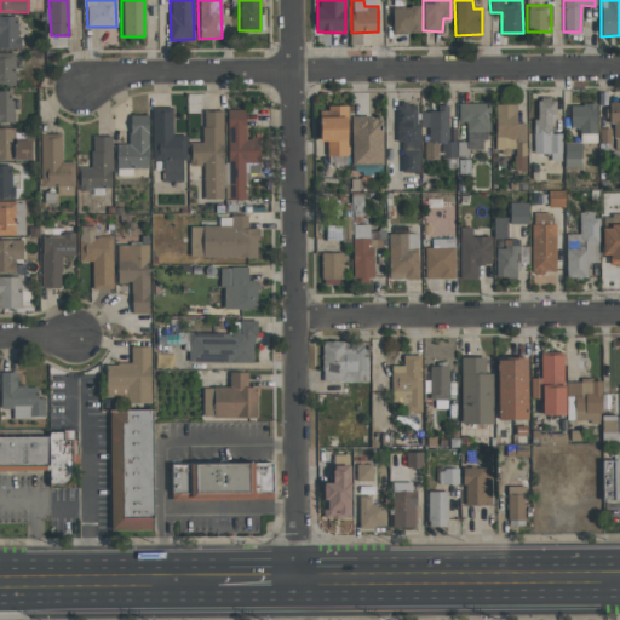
[(391,6),(392,33),(420,33),(420,6),(391,6)]
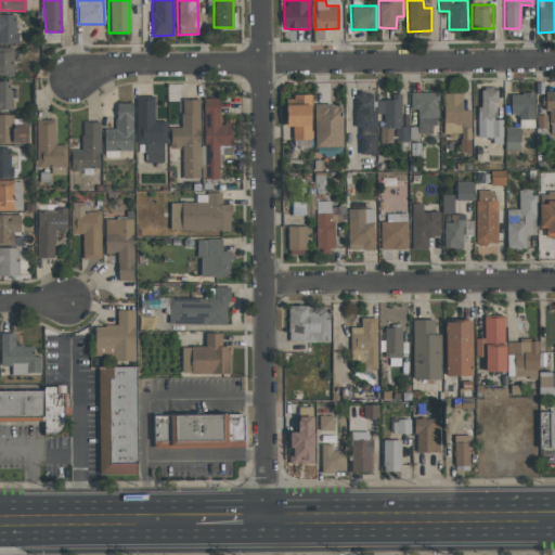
[(16,14),(0,14),(0,43),(16,43),(16,14)]
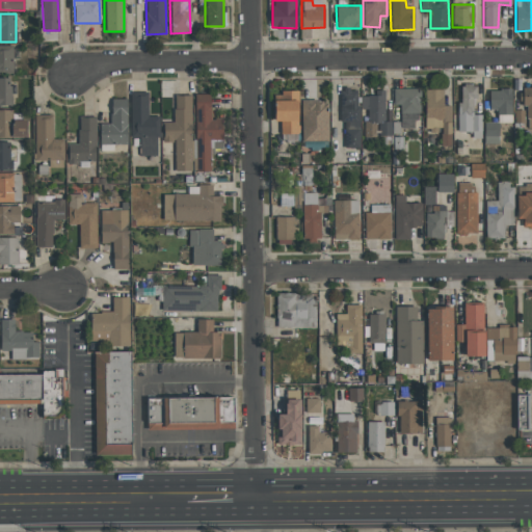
[(0,73),(12,74),(12,45),(0,45),(0,73)]
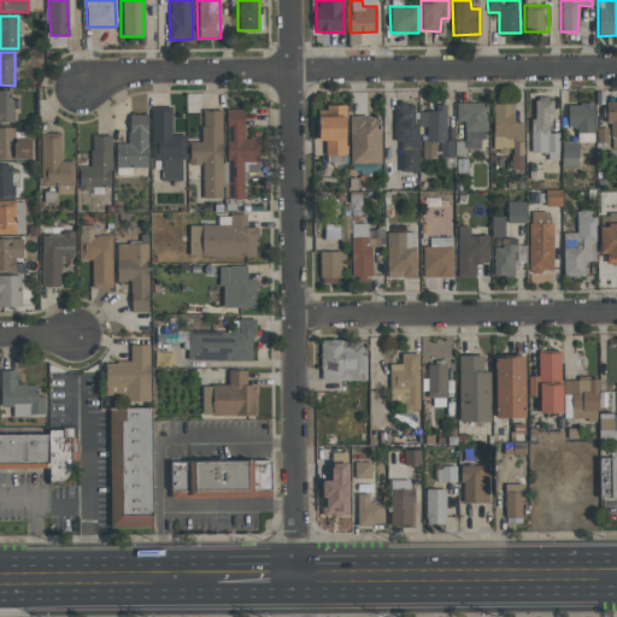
[(0,122),(13,122),(12,89),(0,89),(0,122)]
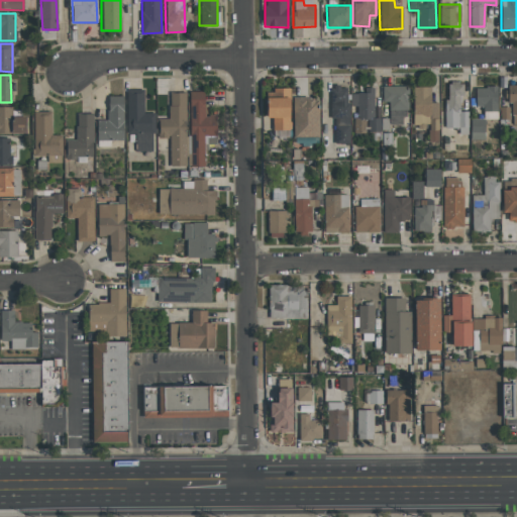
[(468,111),(460,111),(461,82),(448,82),(447,100),(444,100),(444,128),(458,128),(458,134),(468,134),(468,111)]
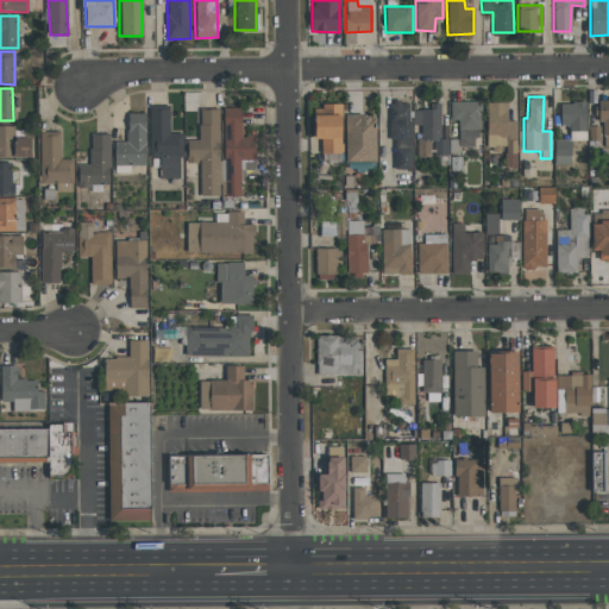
[(608,98),(595,99),(594,121),(603,121),(603,148),(608,146),(608,98)]
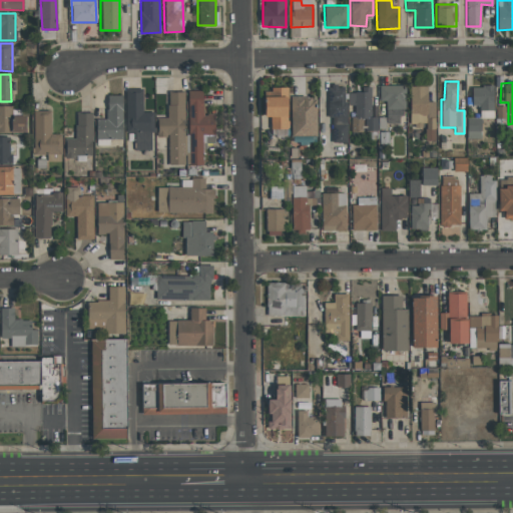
[(379,101),(386,101),(386,123),(403,123),(404,85),(379,85),(379,101)]
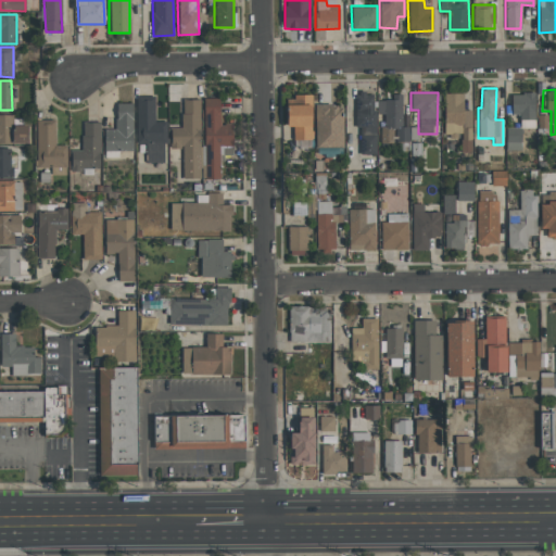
[(359,154),(375,154),(376,93),(356,93),(355,126),(359,126),(359,154)]
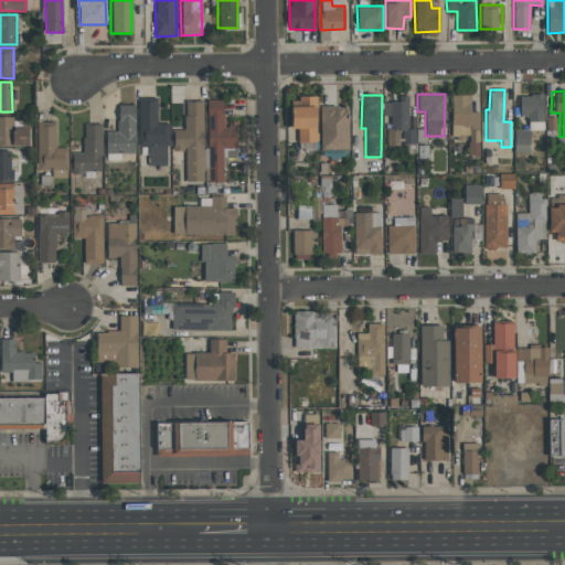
[(408,95),(400,96),(400,102),(384,102),(384,116),(390,116),(390,126),(401,126),(401,145),(416,144),(416,128),(408,128),(408,95)]
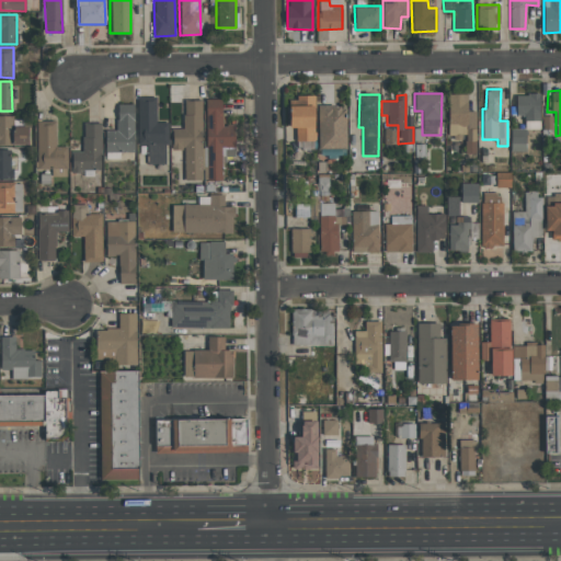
[(467,94),(447,94),(448,136),(465,136),(465,142),(476,142),(476,111),(467,111),(467,94)]
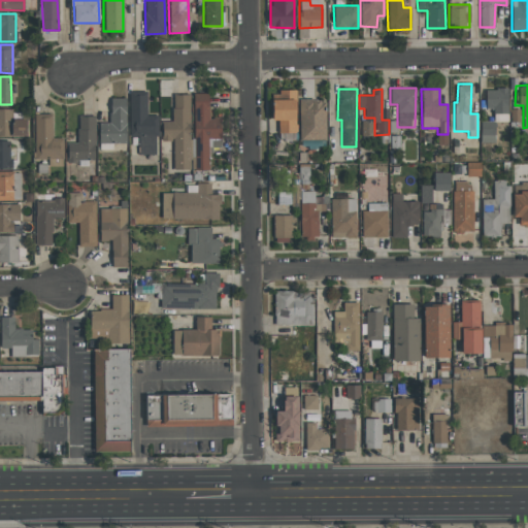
[(507,89),(486,89),(486,109),(494,109),(494,122),(507,122),(507,89)]
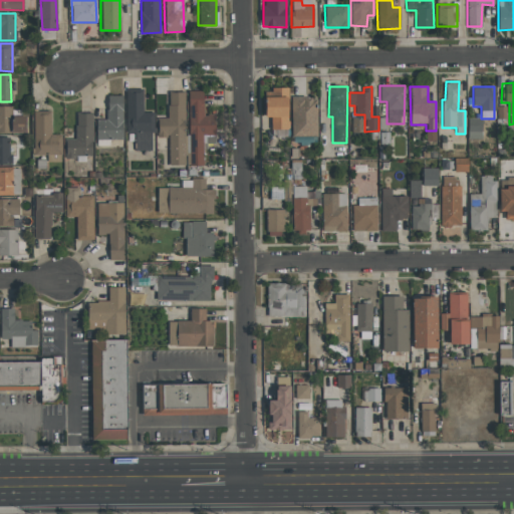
[(288,129),(287,88),(264,88),(264,116),(271,116),(271,130),(288,129)]
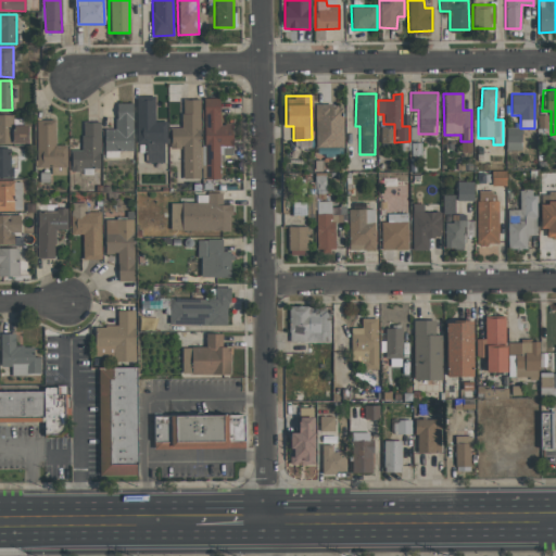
[(137,144),(144,144),(144,163),(165,163),(165,122),(154,122),(154,98),(137,98),(137,144)]
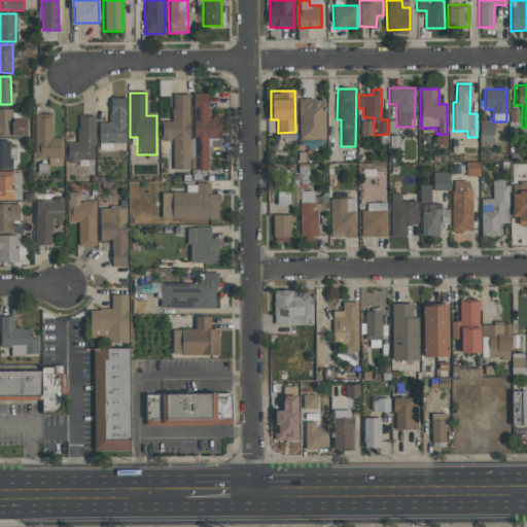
[(208,93),(191,93),(192,169),(208,169),(208,146),(220,146),(220,117),(208,117),(208,93)]
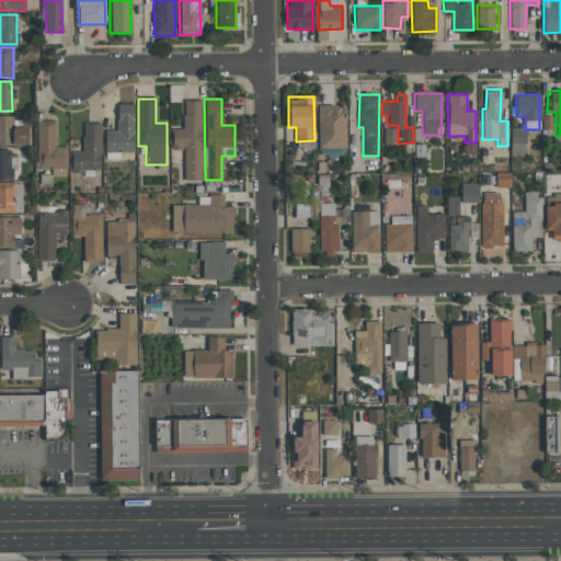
[(202,101),(184,101),(183,129),(171,129),(171,149),(184,149),(184,180),(202,180),(202,101)]
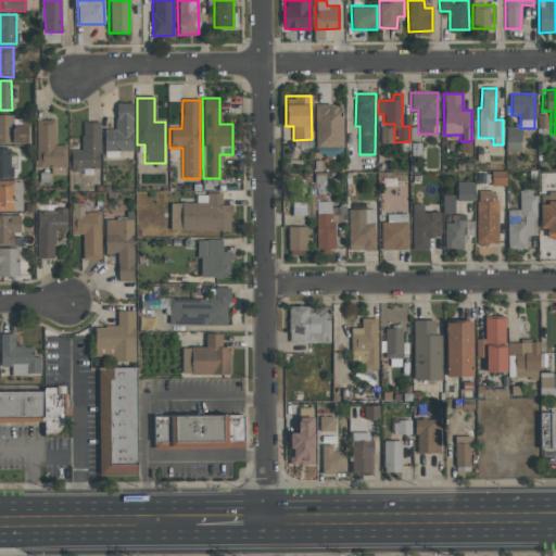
[(343,147),(343,105),(315,105),(315,147),(343,147)]
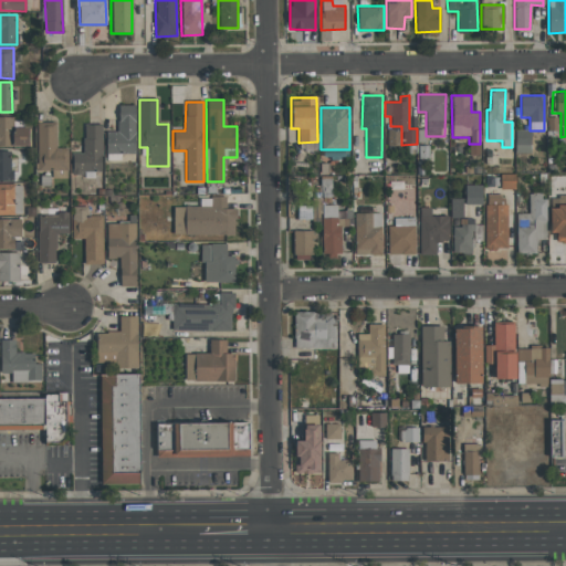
[(0,145),(29,146),(29,128),(13,127),(13,117),(0,116),(0,145)]
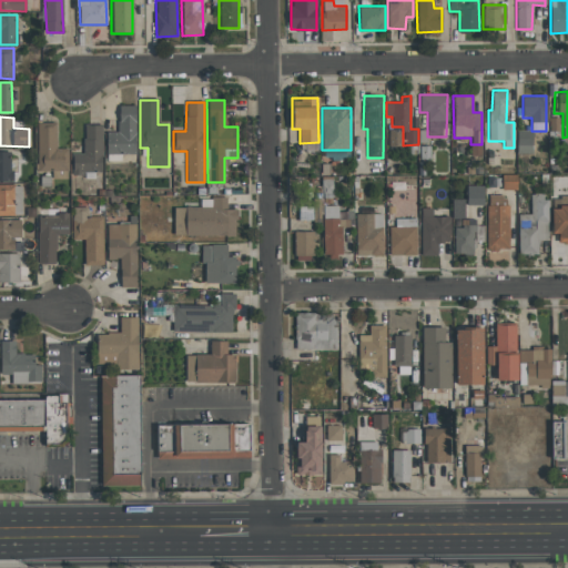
[(561,137),(561,118),(549,118),(550,137),(561,137)]
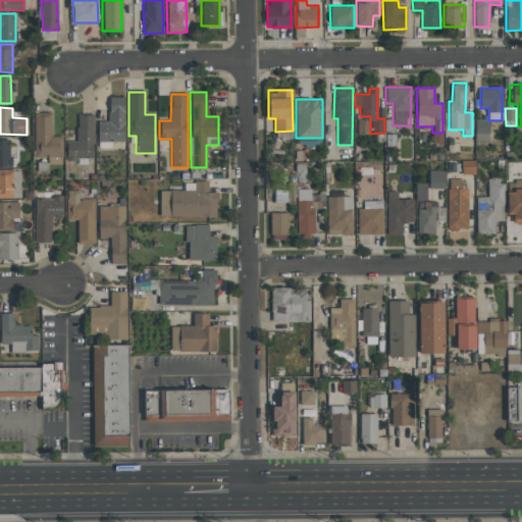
[(52,136),(52,113),(35,113),(34,157),(47,157),(47,164),(62,164),(62,136),(52,136)]
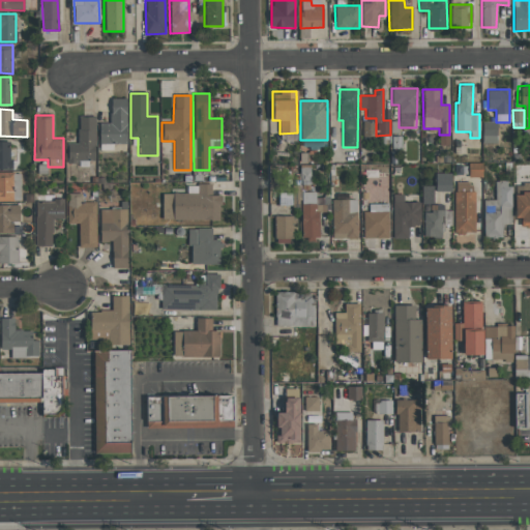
[(95,117),(79,117),(78,143),(66,143),(66,162),(95,162),(95,117)]
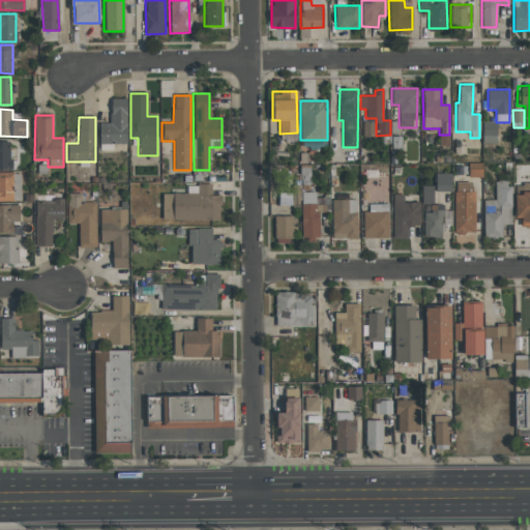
[(497,122),(482,122),(481,143),(496,143),(497,122)]
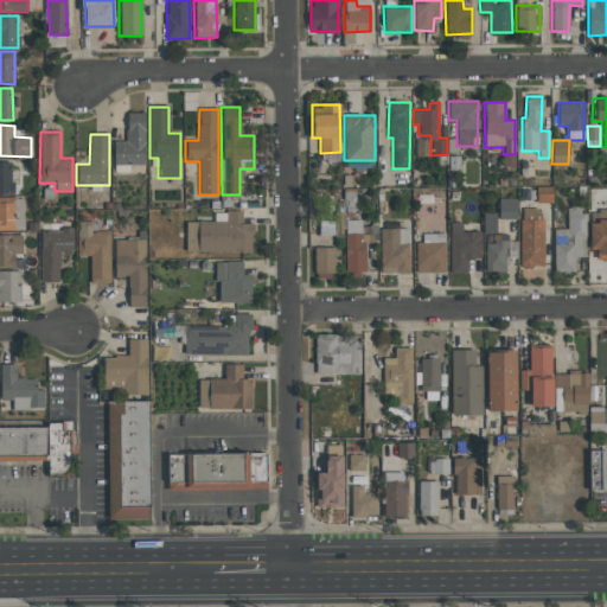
[(0,193),(12,195),(12,161),(0,161),(0,193)]
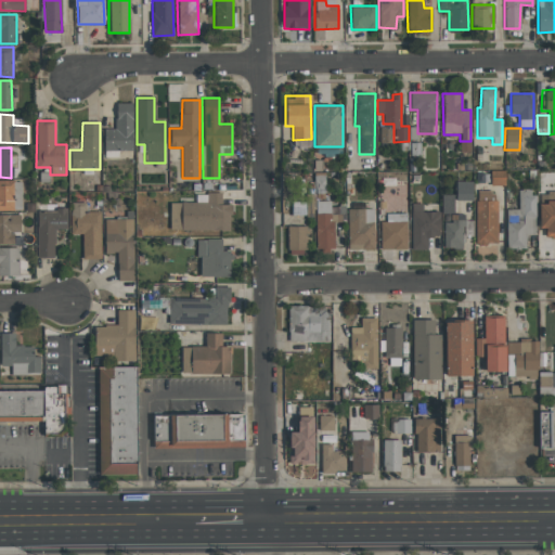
[(504,185),(504,171),(490,171),(490,185),(504,185)]
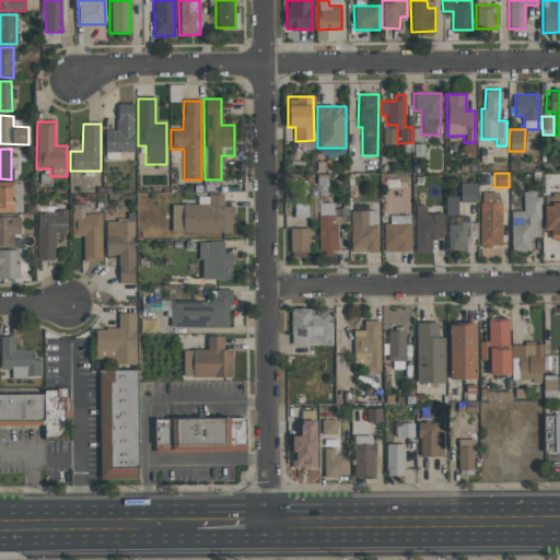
[(0,212),(22,212),(21,183),(0,183),(0,212)]
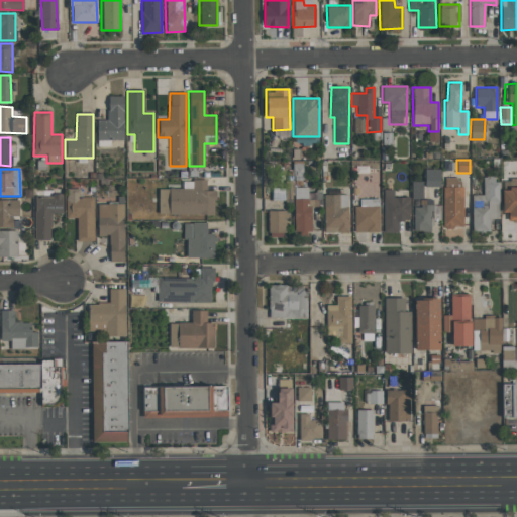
[(424,186),(439,187),(439,174),(425,174),(424,186)]
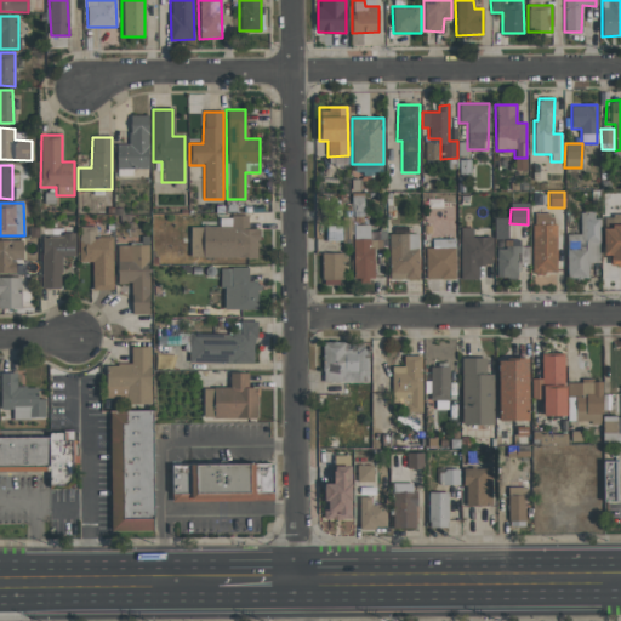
[(567,234),(567,278),(587,278),(587,263),(599,263),(598,212),(580,212),(580,234),(567,234)]
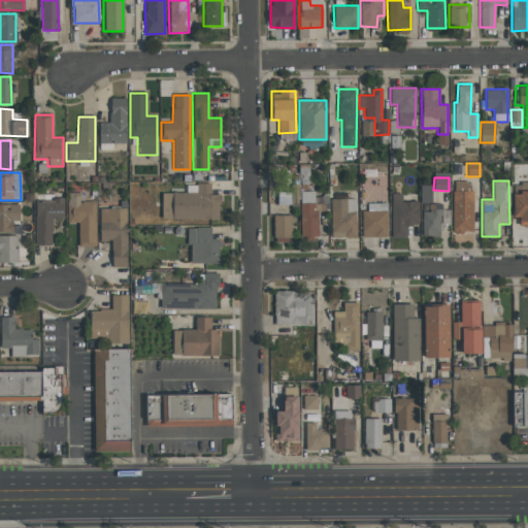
[(472,232),(472,183),(453,182),(452,232),(472,232)]
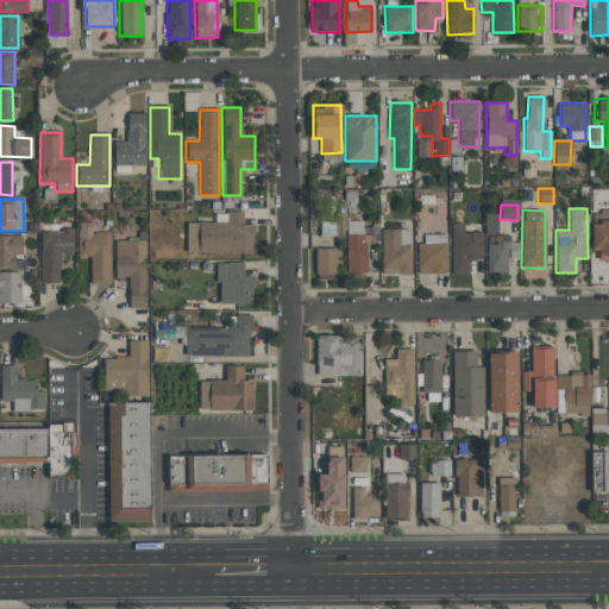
[(252,253),(253,224),(243,224),(243,213),(215,212),(215,223),(187,223),(186,252),(252,253)]
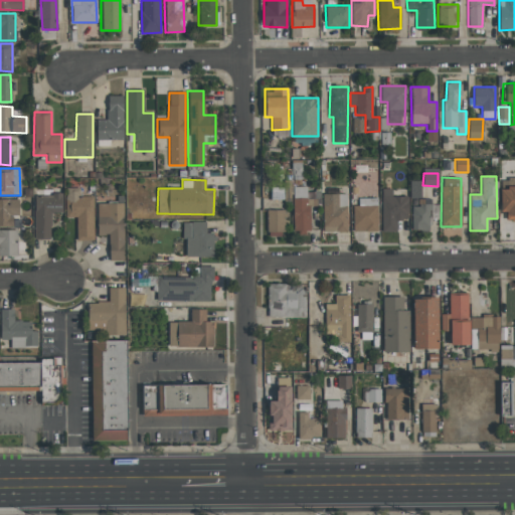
[(514,186),(500,187),(500,211),(506,211),(506,221),(514,220),(514,186)]
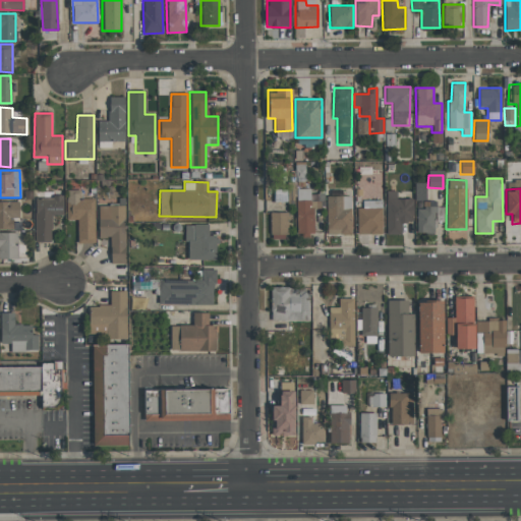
[(314,233),(313,200),(308,201),(308,189),(295,190),(297,234),(314,233)]
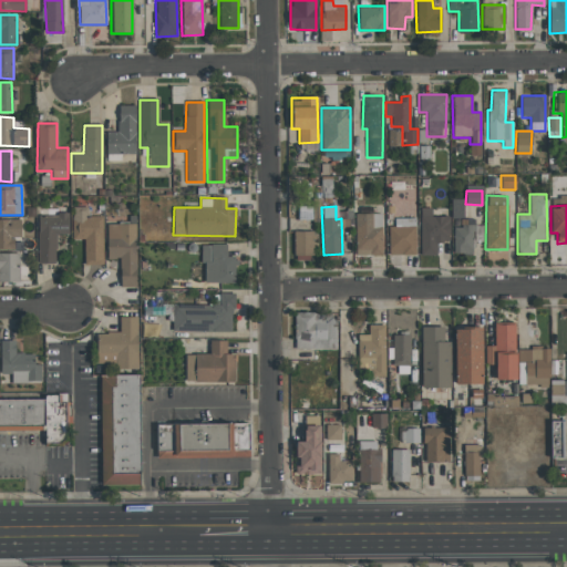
[(103,265),(102,216),(88,216),(88,207),(72,207),(72,239),(83,239),(83,265),(103,265)]
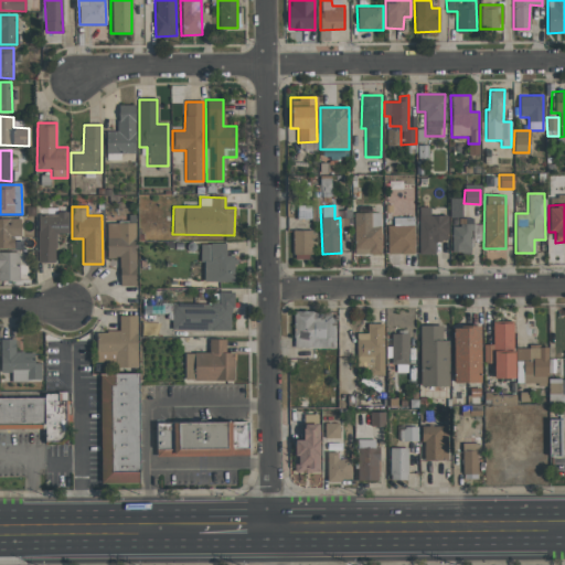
[(448,241),(447,215),(430,215),(430,208),(418,208),(419,255),(435,255),(435,241),(448,241)]
